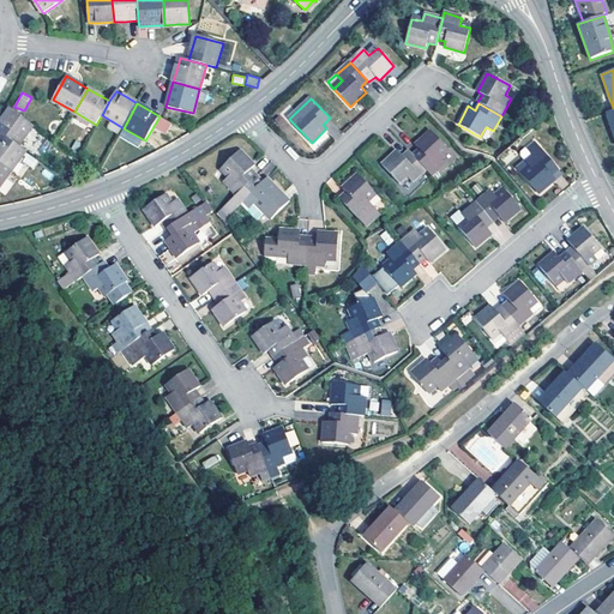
[(4,119),(0,124),(0,132),(2,134),(19,146),(34,126),(11,109),(4,119)]
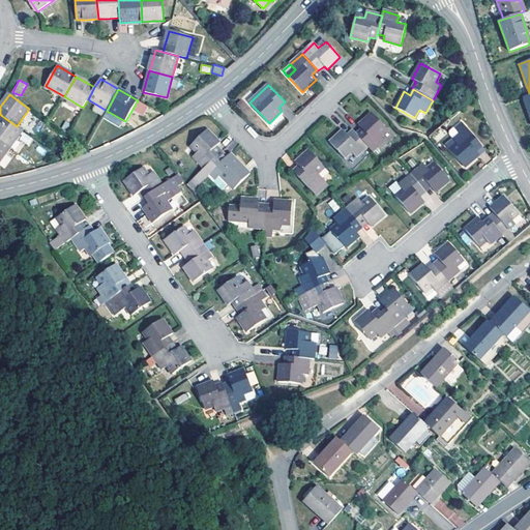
[(369,147),(373,152),(385,141),(381,136),(387,129),(372,113),(358,125),(361,129),(356,135),(369,147)]
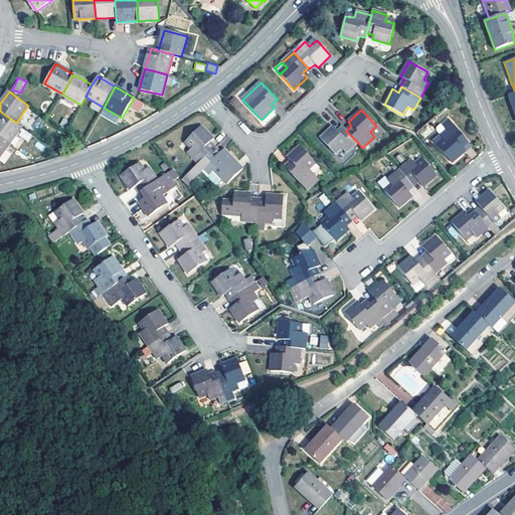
[(0,136),(9,144),(21,127),(16,123),(2,113),(0,116),(0,136)]
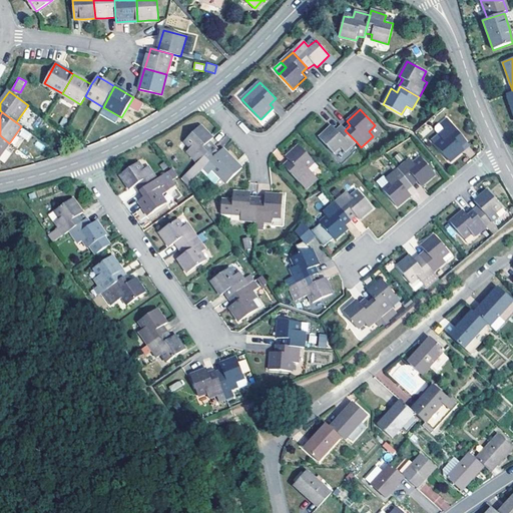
[(452,125),(439,135),(443,140),(437,146),(450,162),(464,151),(460,147),(466,142),(452,125)]
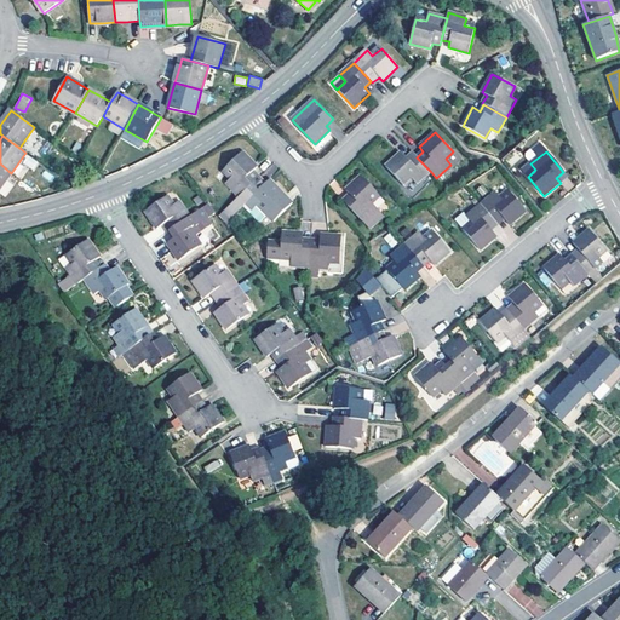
[(258,181),(259,178),(253,172),(258,168),(244,153),(224,171),(233,178),(227,184),(240,197),(258,181)]
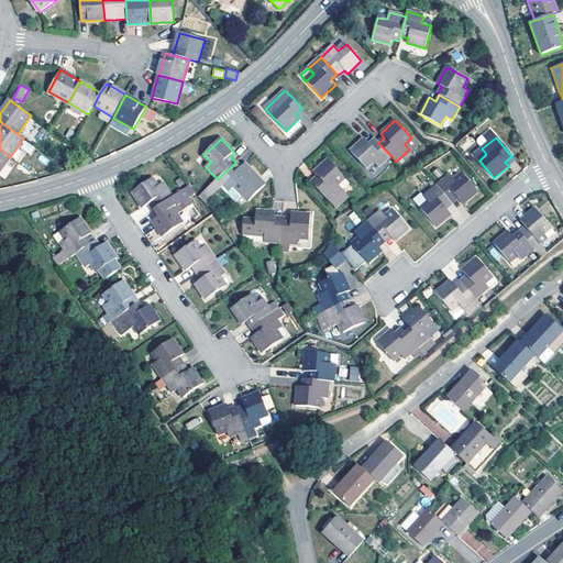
[(378,143),(375,139),(370,144),(365,139),(351,152),(366,168),(373,163),(378,168),(392,156),(378,143)]
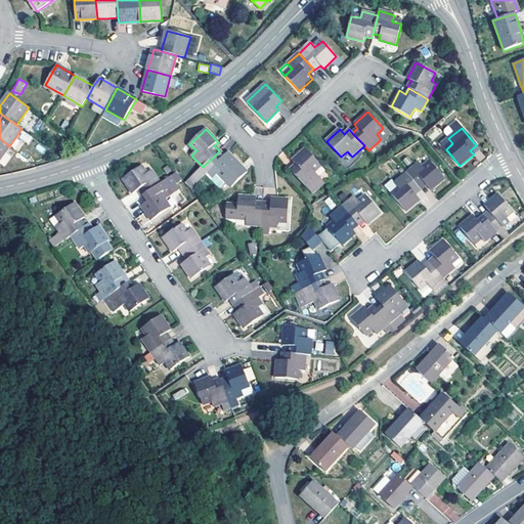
[(31,141),(32,134),(20,132),(19,139),(31,141)]
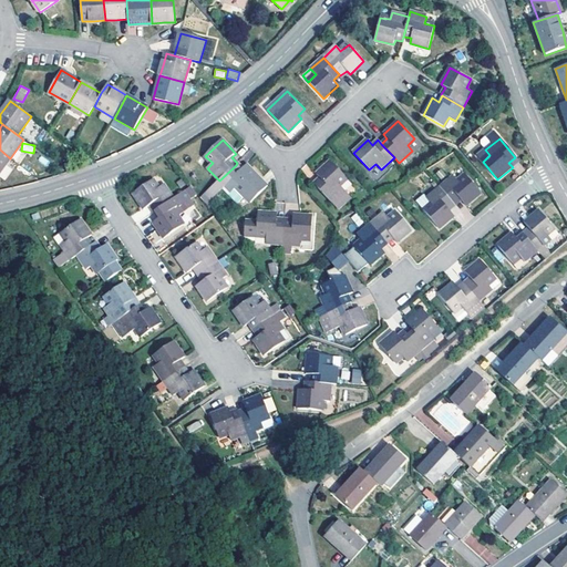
[(0,172),(10,158),(0,150),(0,172)]
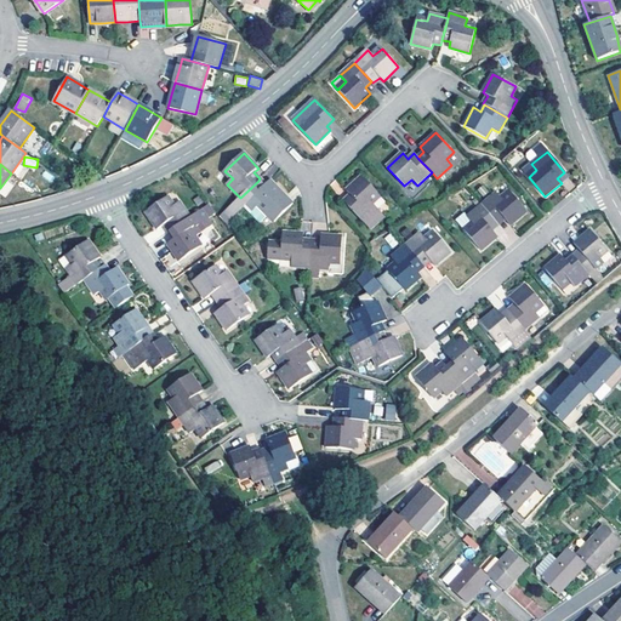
[(536,170),(531,164),(523,170),(529,177),(536,170)]
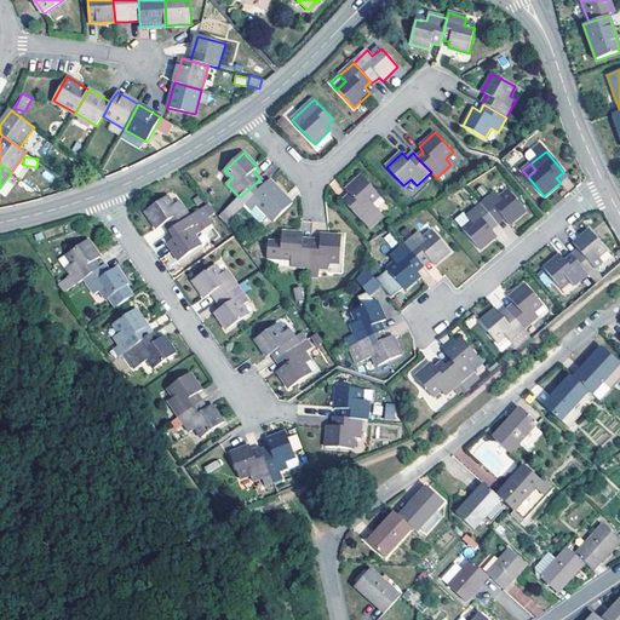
[(567,177),(563,172),(556,178),(561,183),(567,177)]
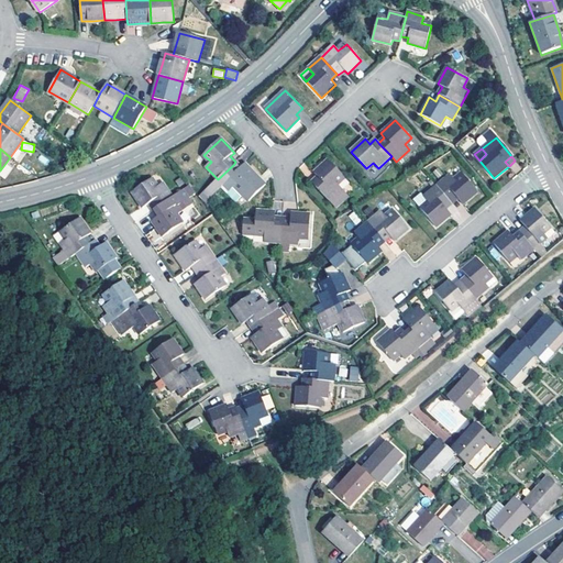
[(338,184),(344,177),(328,159),(313,174),(317,177),(311,183),(331,205),(345,192),(338,184)]
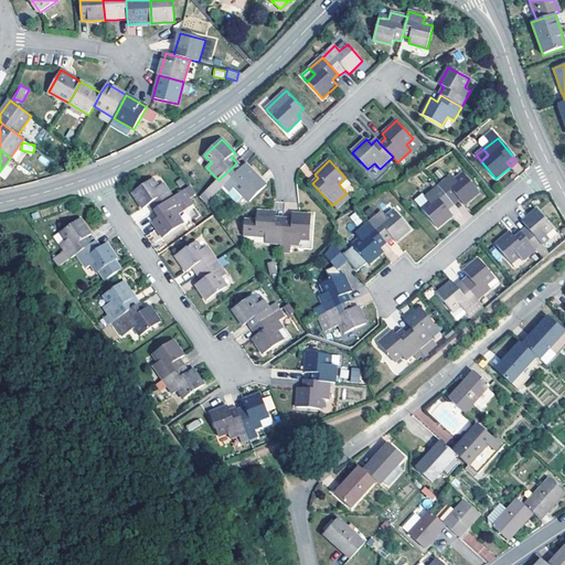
[(235,164),(219,180),(205,191),(212,198),(224,185),(231,192),(235,188),(249,202),(266,187),(246,164),(241,169),(235,164)]
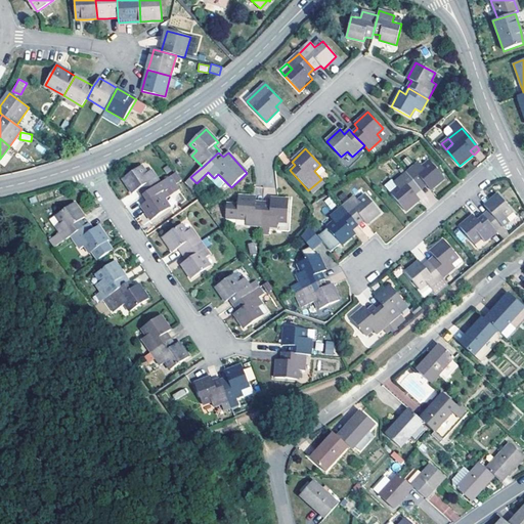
[(406,174),(421,190),(426,185),(430,190),(444,179),(430,163),(424,168),(420,163),(406,174)]
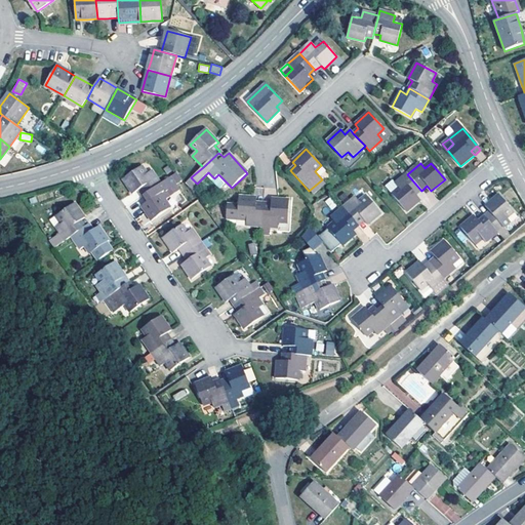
[(139,191),(143,196),(161,184),(152,170),(147,174),(142,167),(123,179),(133,195),(139,191)]
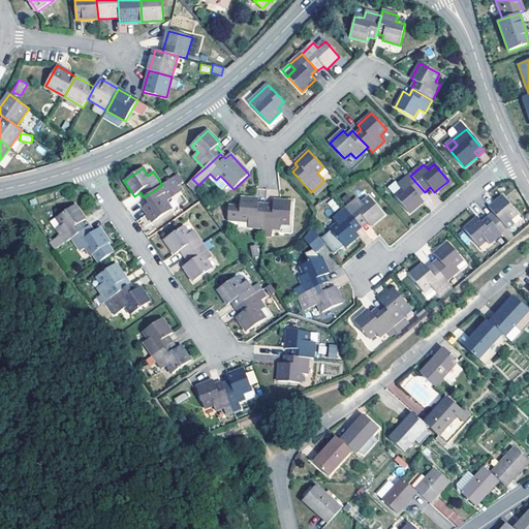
[(319,173),(325,181),(332,177),(324,168),(319,173)]
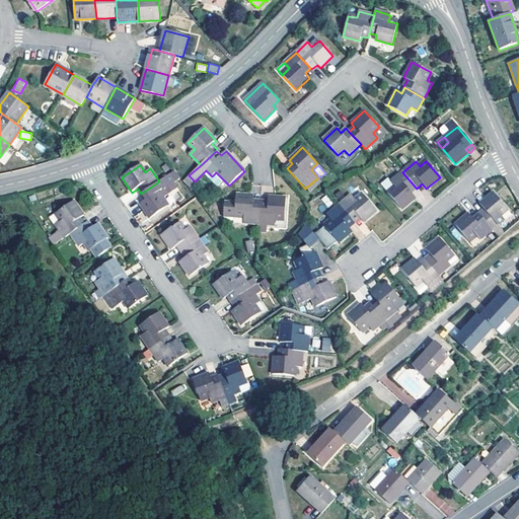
[(417,189),(402,172),(390,182),(395,187),(387,194),(401,210),(416,198),(412,193),(417,189)]
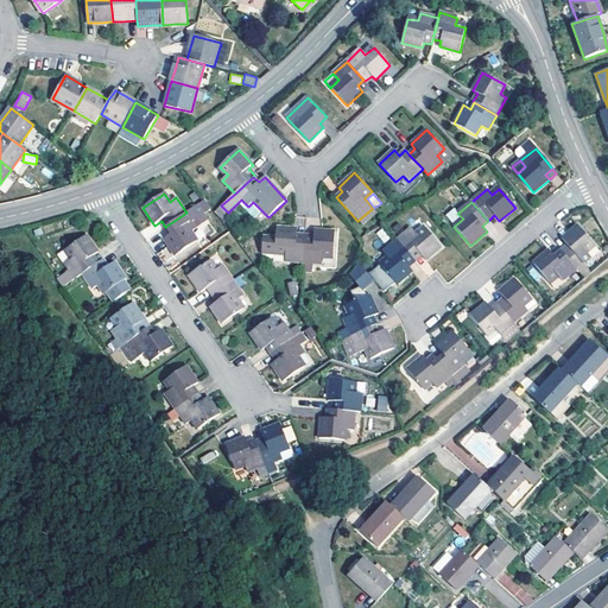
[(198,204),(187,213),(165,227),(170,234),(164,239),(176,257),(197,241),(191,233),(209,220),(198,204)]
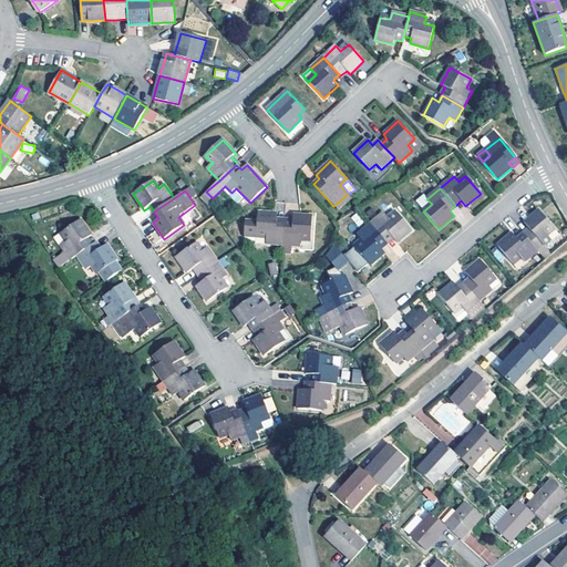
[(552,255),(545,246),(552,240),(547,235),(554,228),(538,210),(524,224),(528,229),(523,234),(538,251),(546,260),(552,255)]
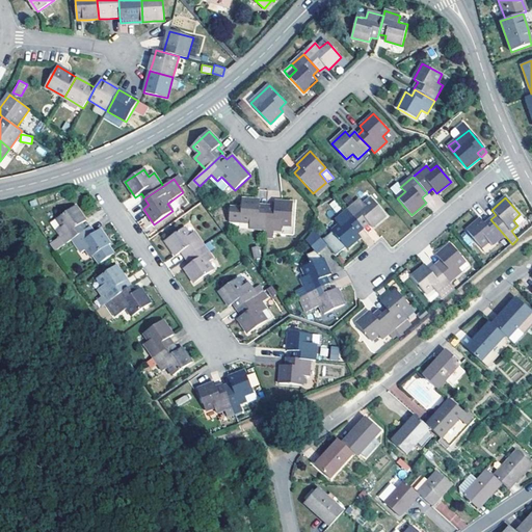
[(249,229),(266,230),(267,206),(260,206),(260,201),(242,200),(241,211),(232,210),(231,224),(249,225),(249,229)]
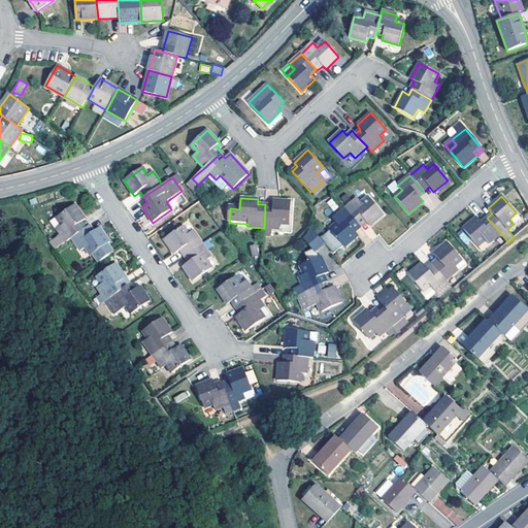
[(344,209),(361,227),(366,223),(369,227),(384,216),(369,198),(362,203),(358,198),(344,209)]
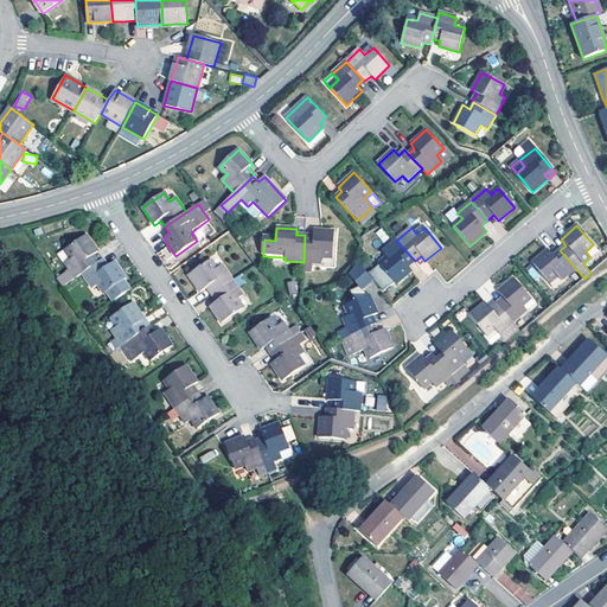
[(312,273),(312,263),(321,263),(323,256),(333,256),(334,231),(314,230),(313,236),(305,235),(304,262),(302,272),(312,273)]
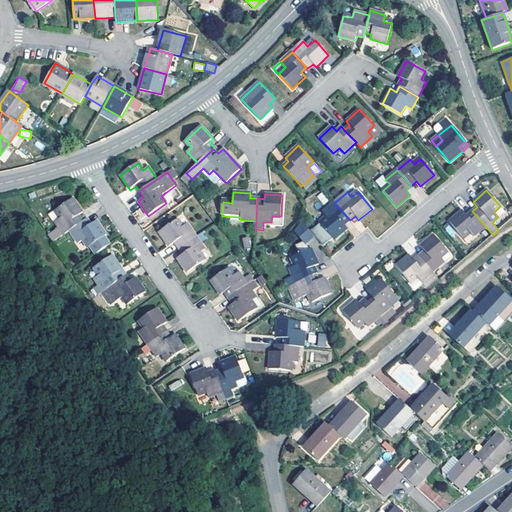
[(83,213),(73,198),(55,210),(60,218),(55,221),(59,228),(49,235),(54,241),(69,231),(83,221),(79,216),(83,213)]
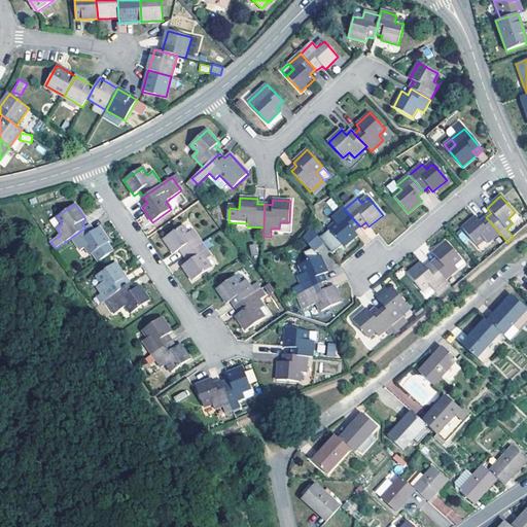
[(360,226),(344,209),(331,219),(337,224),(329,230),(344,247),(357,235),(355,232),(360,226)]
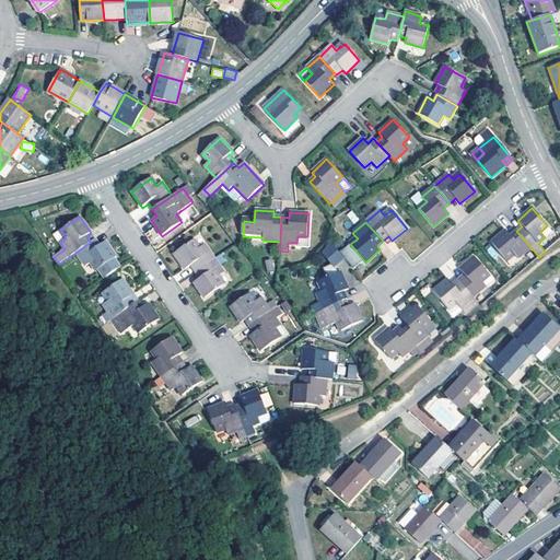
[(532,248),(516,231),(511,236),(506,230),(491,243),(506,260),(513,255),(518,259),(532,248)]
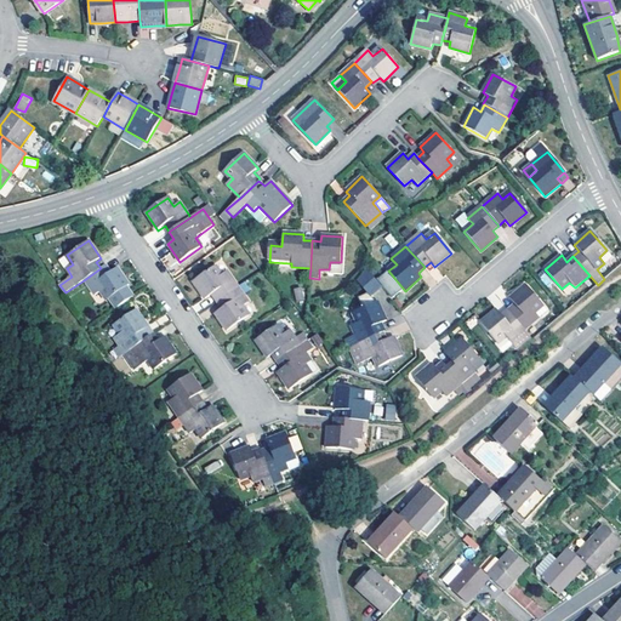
[(130,285),(118,268),(110,272),(106,265),(101,268),(84,280),(95,295),(102,291),(108,300),(110,297),(118,308),(135,296),(127,286),(130,285)]
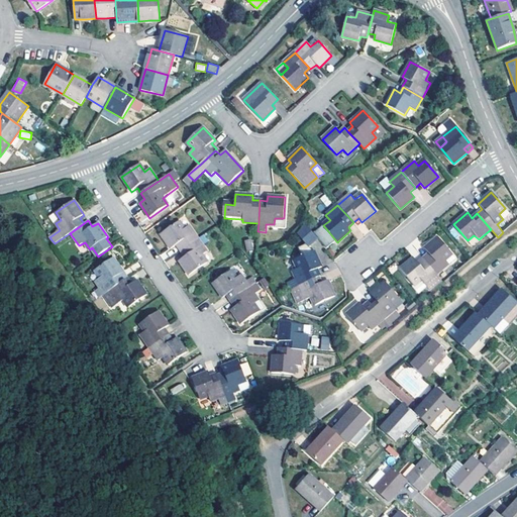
[(181,250),(198,238),(190,225),(184,229),(179,222),(161,234),(171,249),(177,245),(181,250)]
